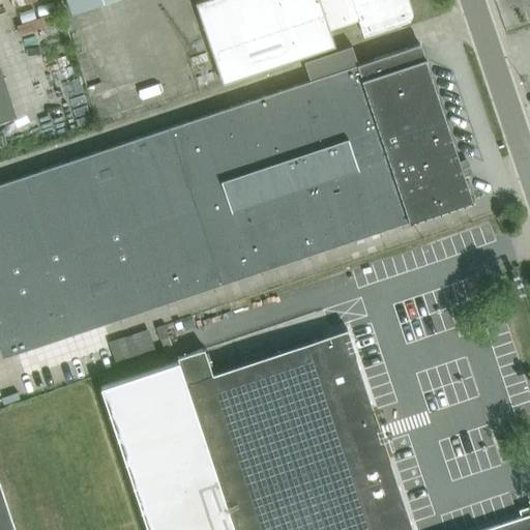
[(67,0),(72,15),(92,8),(101,4),(114,0),(67,0)]
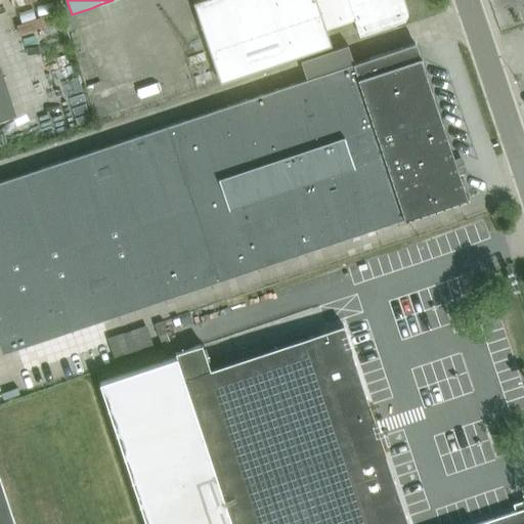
[(359,36),(403,22),(406,15),(401,0),(202,0),(193,3),(220,83),(326,47),(321,31),(354,20),(359,36)]
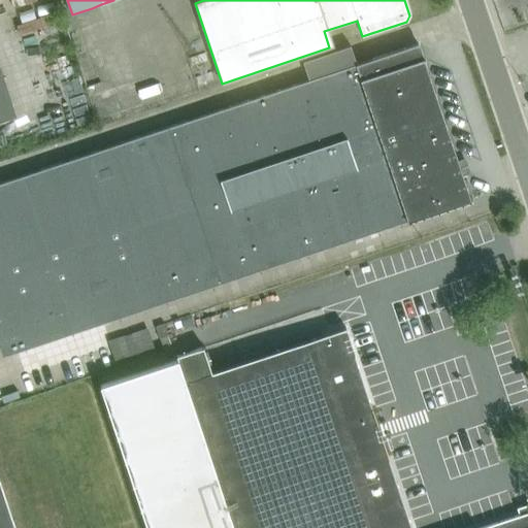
[(419,43),(0,183),(0,352),(1,356),(406,222),(406,223),(471,201),(470,199),(469,199),(462,178),(460,179),(455,164),(457,163),(423,61),(424,61),(419,43)]
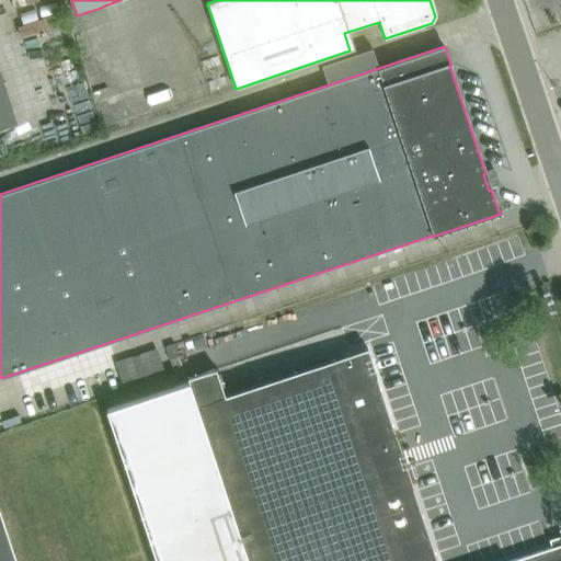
[(193,340),(196,350),(206,347),(203,336),(193,340)]
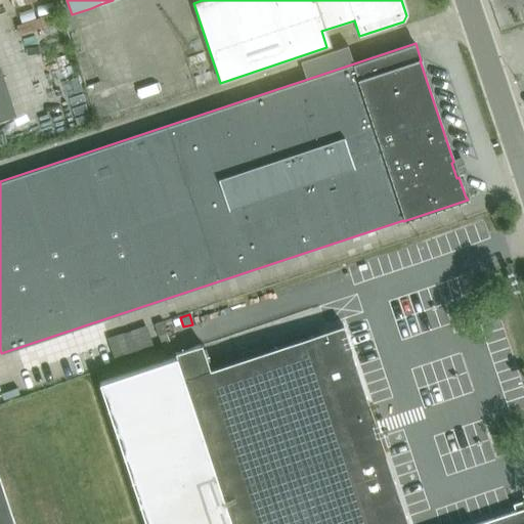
[(154,324),(158,336),(166,333),(162,321),(154,324)]
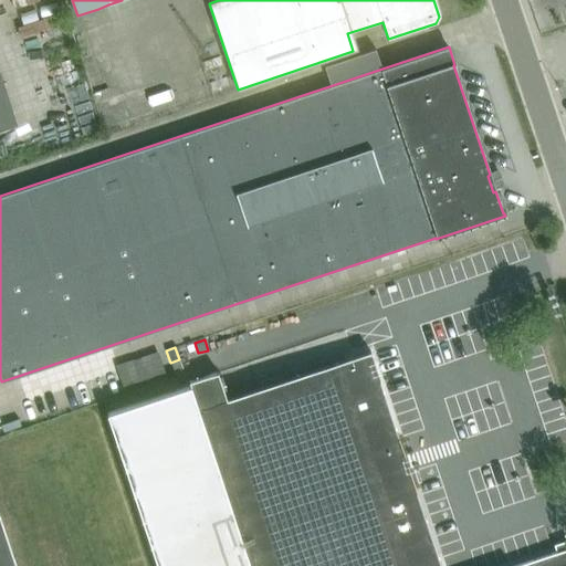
[(107,413),(157,565),(565,565),(565,544),(555,548),(556,552),(514,565),(438,565),(417,500),(398,443),(368,355),(370,354),(369,352),(227,399),(218,373),(189,381),(190,386),(107,413)]
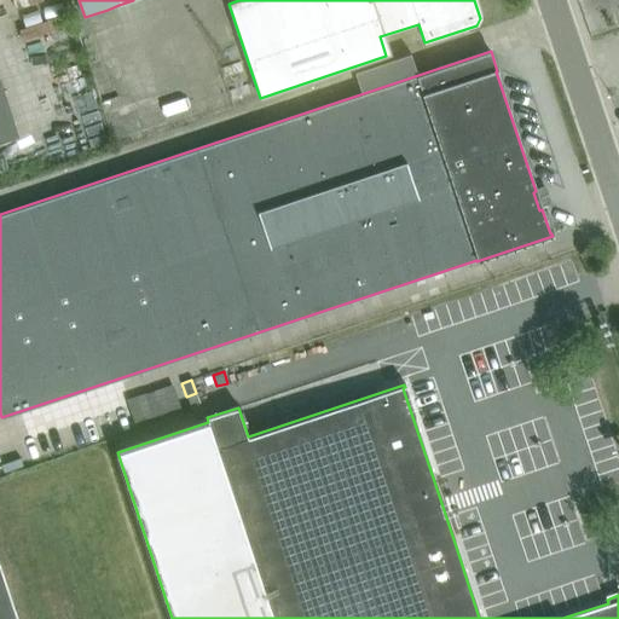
[(468,474),(435,485),(456,547),(489,534),(468,474)]
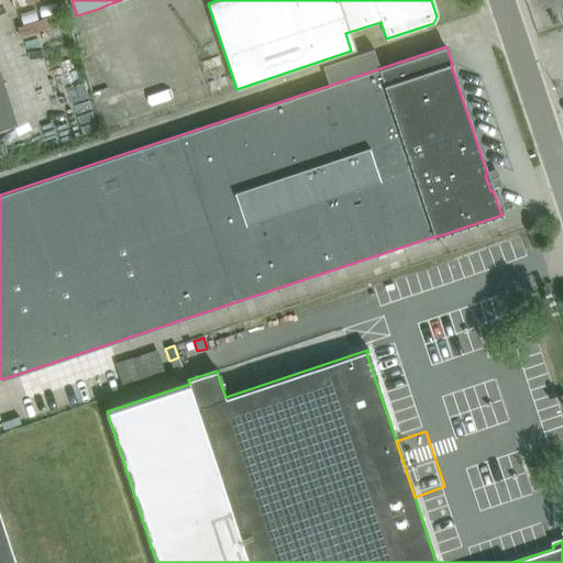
[(0,562),(15,562),(0,517),(0,562)]
